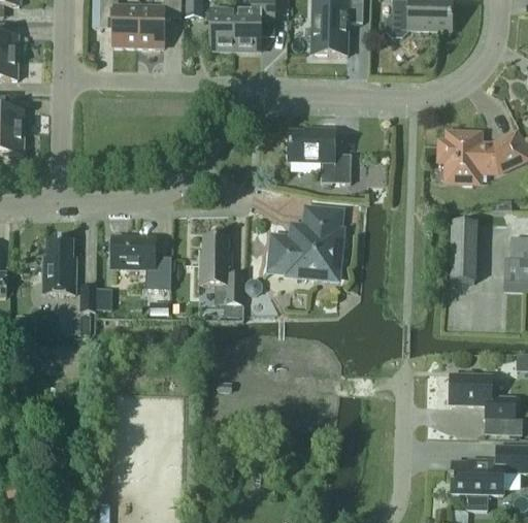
[(100,0),(100,27),(112,27),(112,45),(137,46),(138,6),(118,5),(118,0),(100,0)]
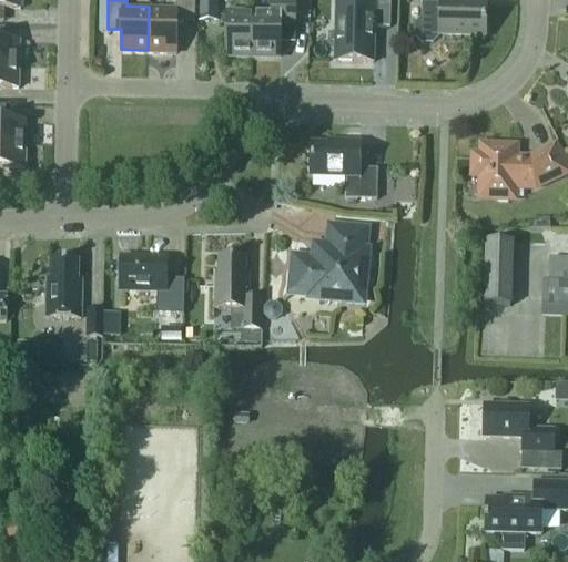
[(150,6),(148,50),(175,51),(176,18),(194,19),(193,0),(175,0),(175,7),(150,6)]
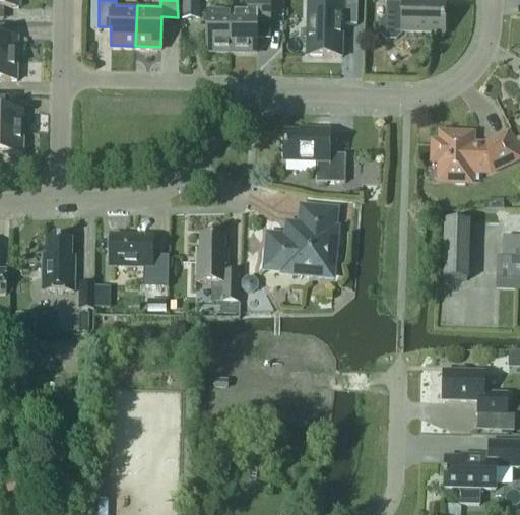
[(182,0),(182,16),(199,17),(199,0),(182,0)]
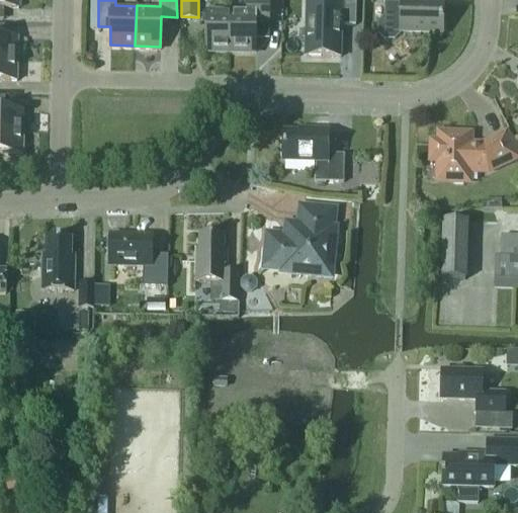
[(231,10),(230,48),(255,49),(256,20),(268,21),(268,0),(247,0),(246,10),(231,10)]
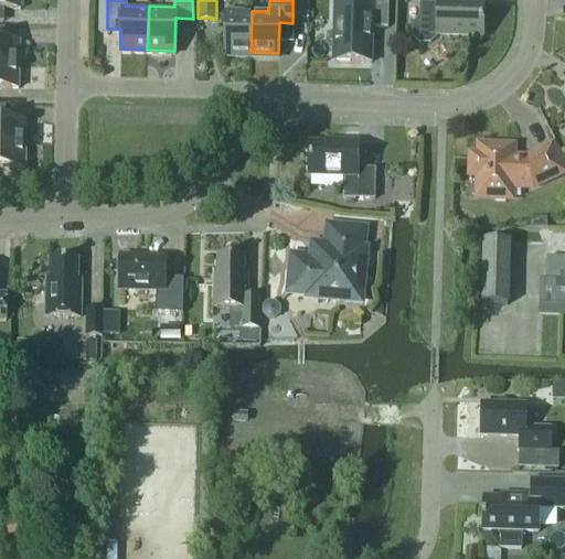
[(333,57),(371,58),(372,23),(387,23),(387,0),(365,0),(365,2),(334,1),(333,57)]
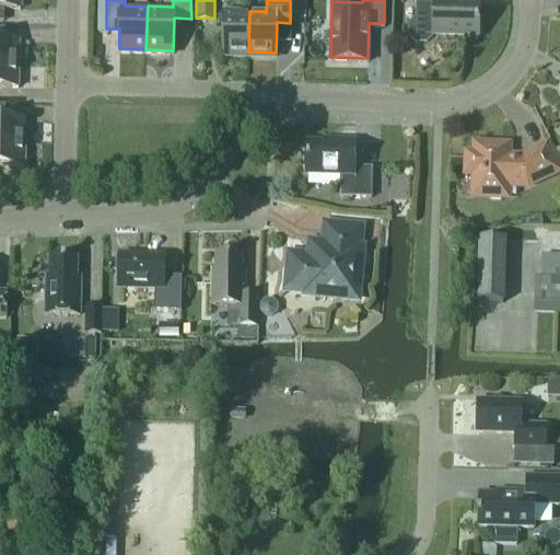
[(409,22),(409,32),(416,38),(426,39),(433,32),(478,33),(479,0),(415,0),(417,0),(416,14),(409,22)]
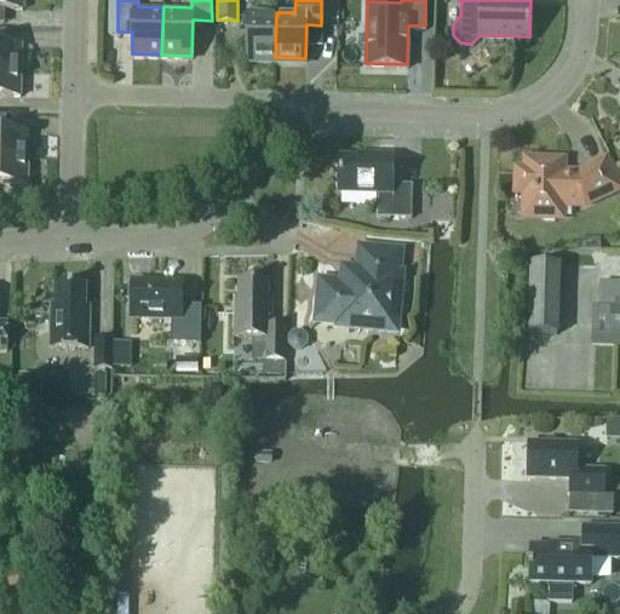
[(246,57),(275,57),(276,12),(247,12),(246,57)]
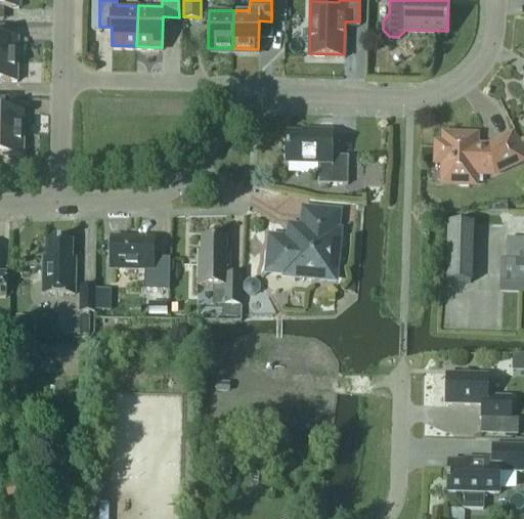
[(99,27),(99,12),(91,12),(91,27),(99,27)]
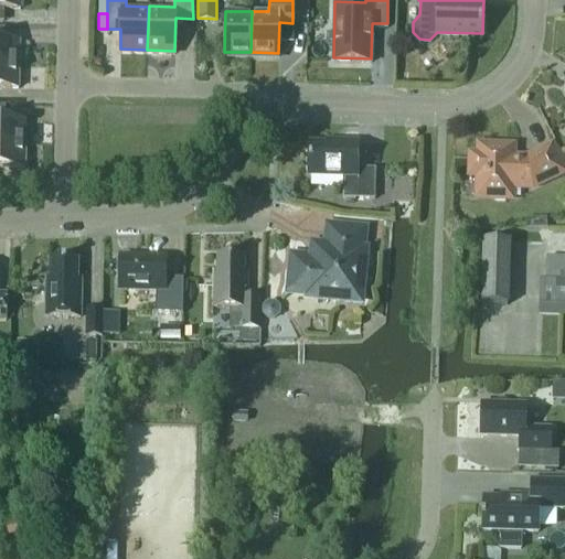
[(0,61),(19,61),(19,38),(4,38),(4,24),(0,23),(0,61)]
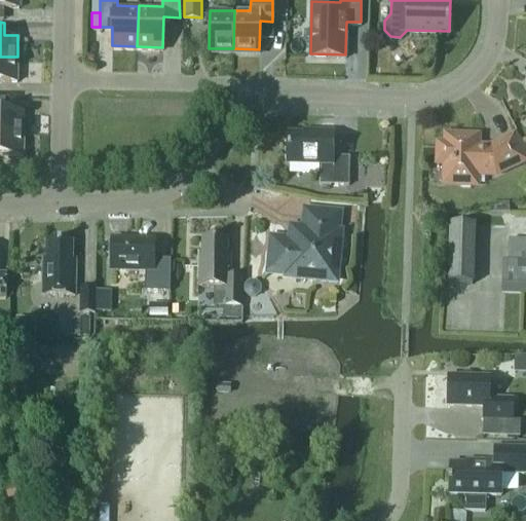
[(17,57),(0,57),(0,78),(16,79),(17,57)]
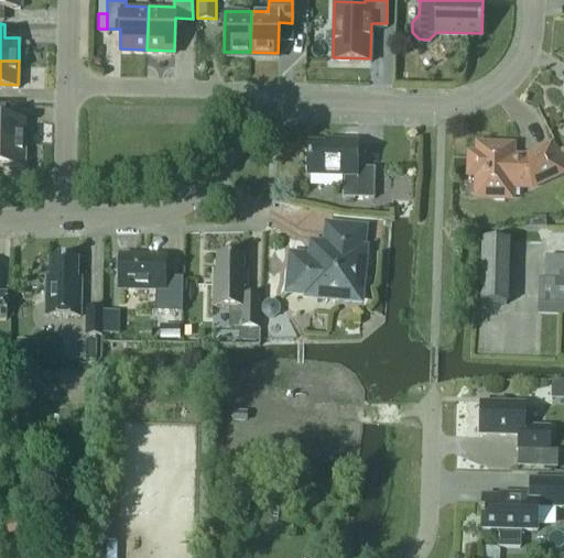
[(0,140),(25,141),(25,117),(10,117),(10,102),(0,101),(0,140)]
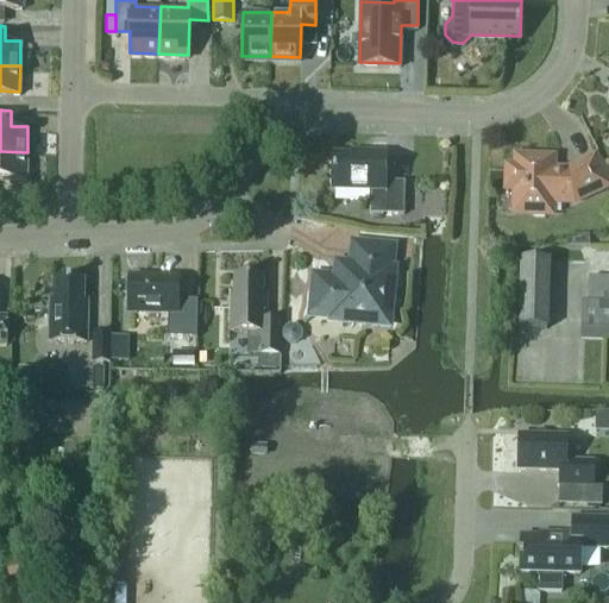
[(370,209),(403,211),(405,177),(384,177),(385,149),(365,148),(365,151),(333,151),(332,186),(370,186),(370,209)]
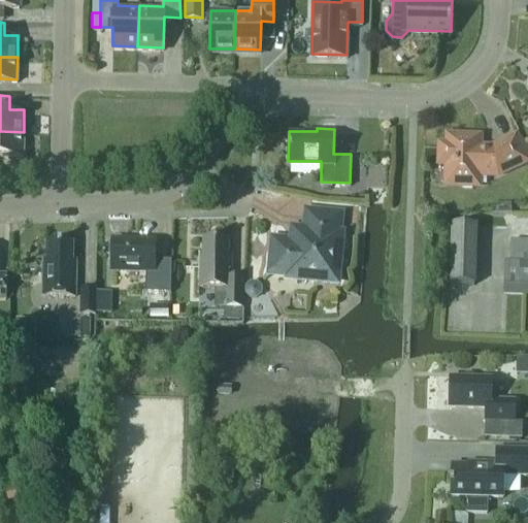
[(24,132),(0,131),(0,153),(23,154),(24,132)]
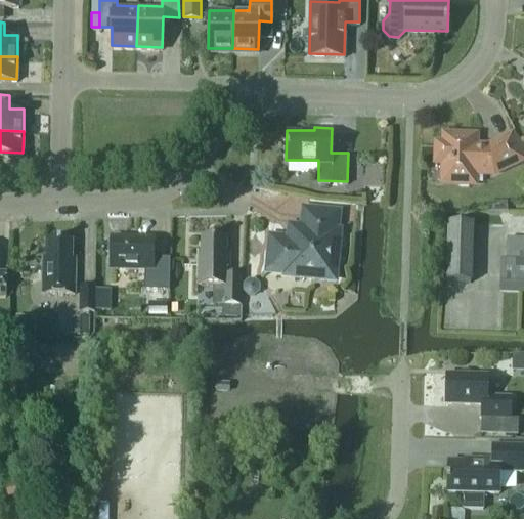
[(493,169),(522,156),(511,133),(488,143),(475,143),(475,133),(445,132),(444,140),(437,140),(437,158),(444,158),(443,179),(459,179),(459,182),(468,183),(468,179),(473,180),(474,169),(493,169)]
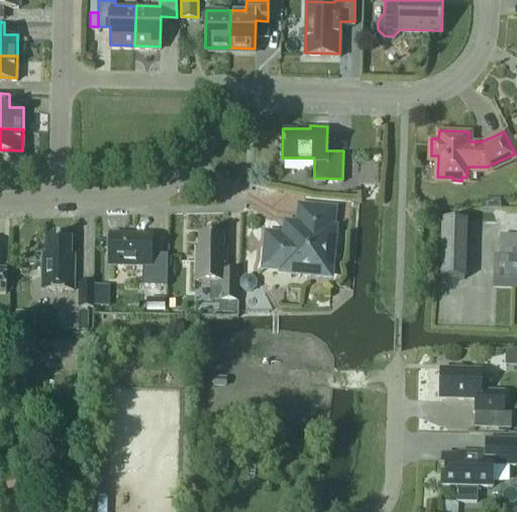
[(500,205),(500,198),(499,197),(481,197),(481,198),(481,205),(500,205)]
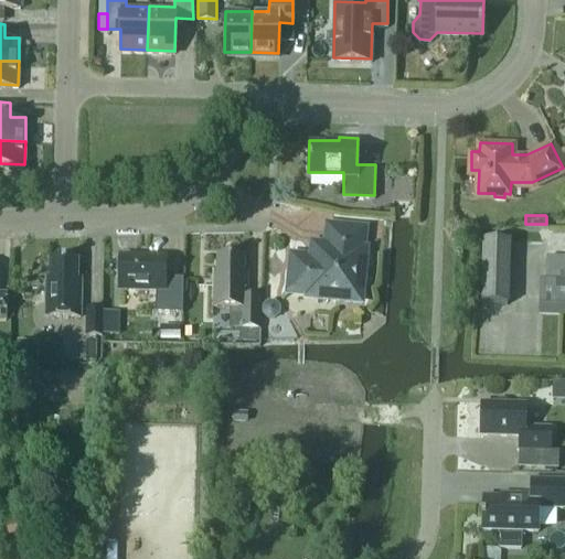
[(308,290),(308,293),(361,298),(365,246),(362,245),(364,225),(328,222),(326,242),(312,240),(311,254),(291,251),(288,288),(308,290)]
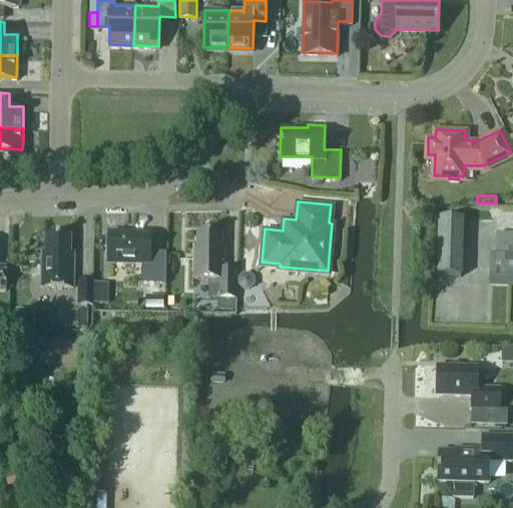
[(436,273),(461,274),(463,215),(438,215),(436,273)]
